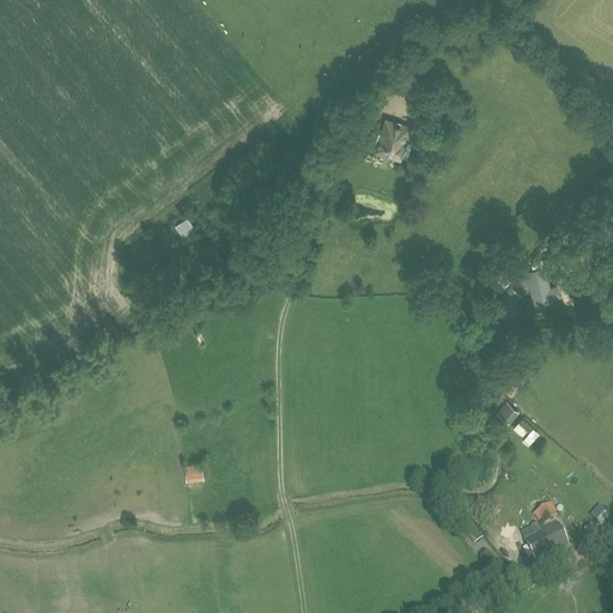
[(411,127),(386,120),(382,134),(378,134),(377,141),(380,143),(376,152),(401,159),(402,157),(407,158),(412,144),(406,143),(411,127)]
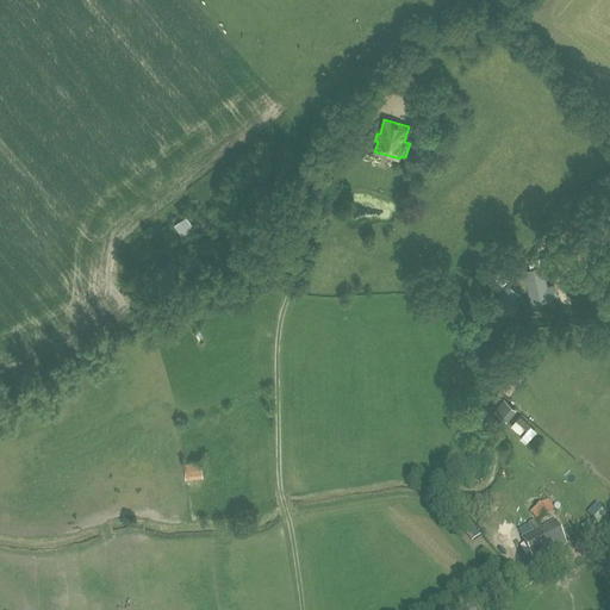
[(328,135),(340,143),(348,131),(337,123),(328,135)]
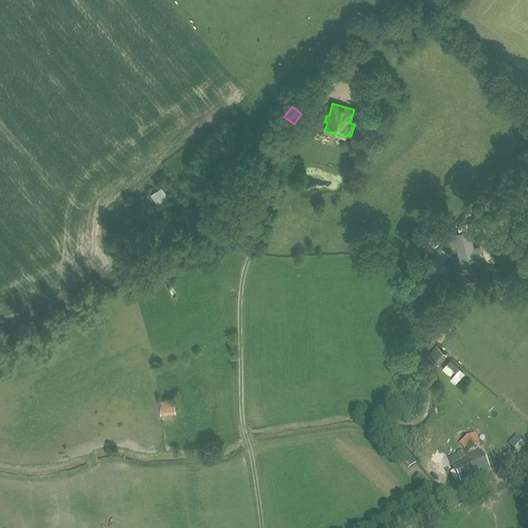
[(162,187),(152,194),(158,204),(168,198),(162,187)]
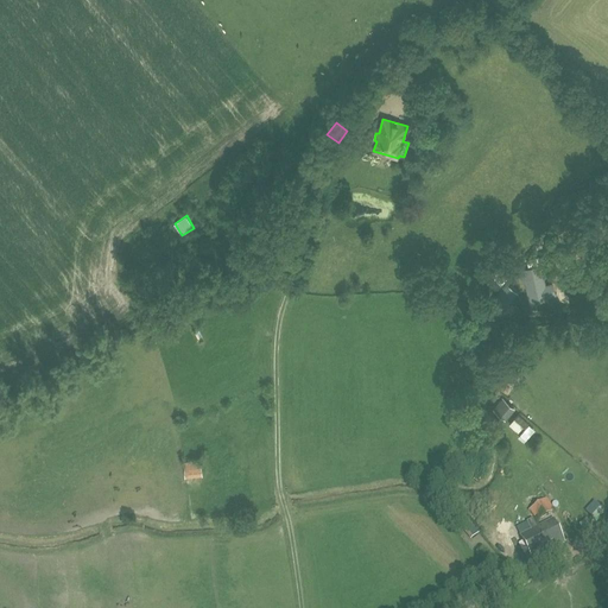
[(529,267),(519,270),(520,273),(523,282),(525,282),(530,303),(532,304),(538,303),(538,301),(549,298),(548,297),(553,296),(555,295),(552,286),(551,285),(546,286),(542,267),(551,266),(549,254),(527,260),(529,267)]
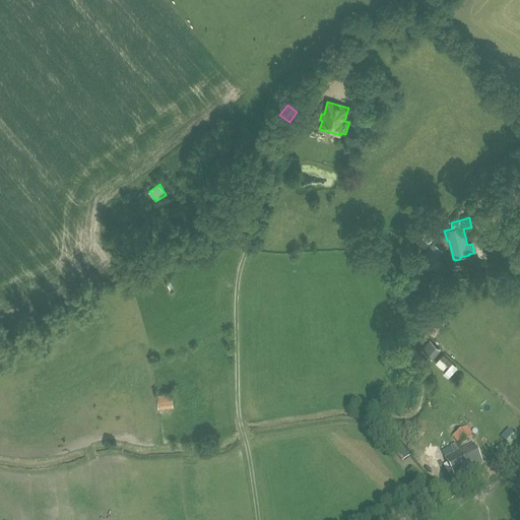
[(430,226),(419,236),(429,245),(438,236),(430,226)]
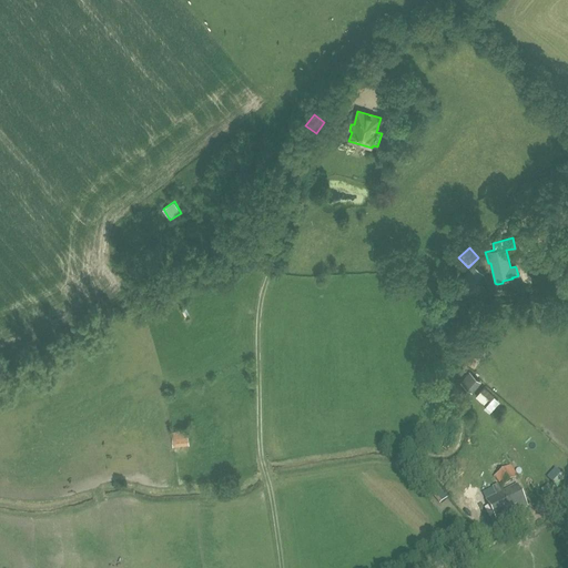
[(460,284),(469,292),(483,274),(474,267),(460,284)]
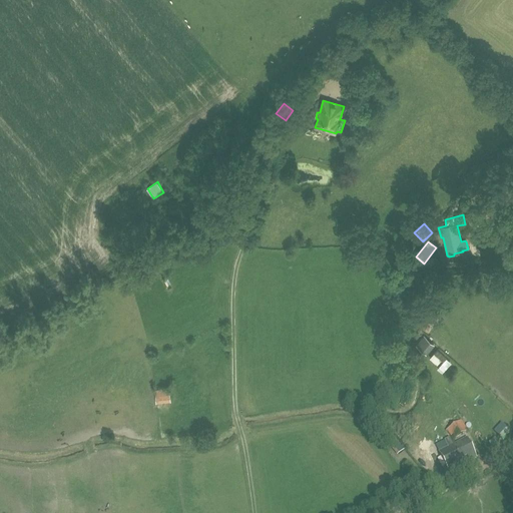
[(424,353),(432,343),(424,336),(416,346),(424,353)]
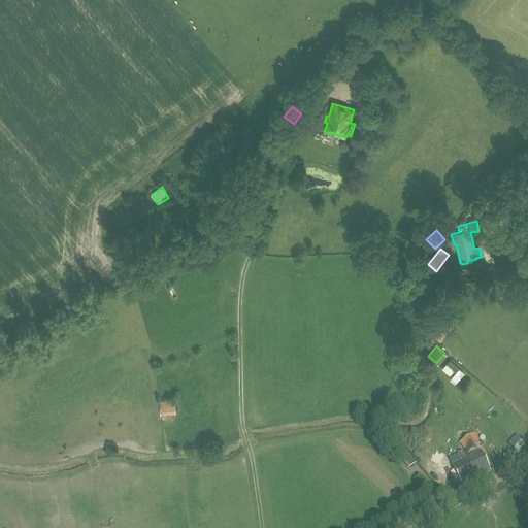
[(476,479),(466,459),(463,452),(458,454),(461,461),(452,466),(462,486),(476,479)]
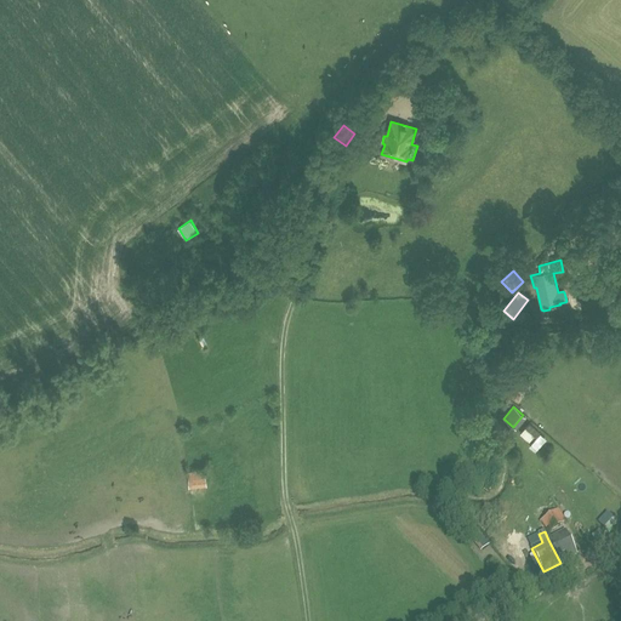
[(560,563),(577,556),(565,531),(548,540),(560,563)]
